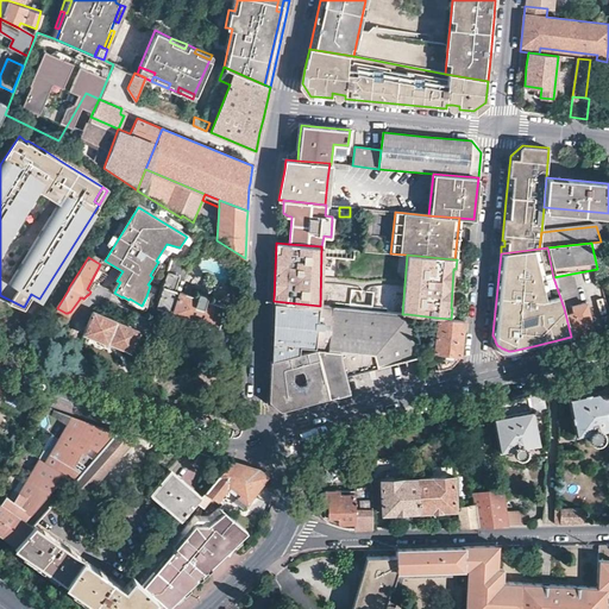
[(170,259),(156,307),(171,312),(171,313),(186,318),(186,316),(202,321),(202,322),(217,326),(223,305),(205,299),(203,297),(205,294),(198,292),(196,296),(174,290),(177,276),(182,277),(187,264),(182,263),(170,259)]
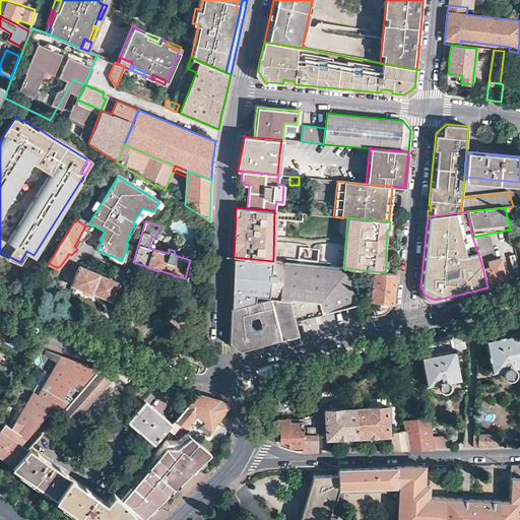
[(273,261),(234,257),(233,283),(232,307),(247,303),(247,296),(270,298),(280,298),(283,262),(273,261)]
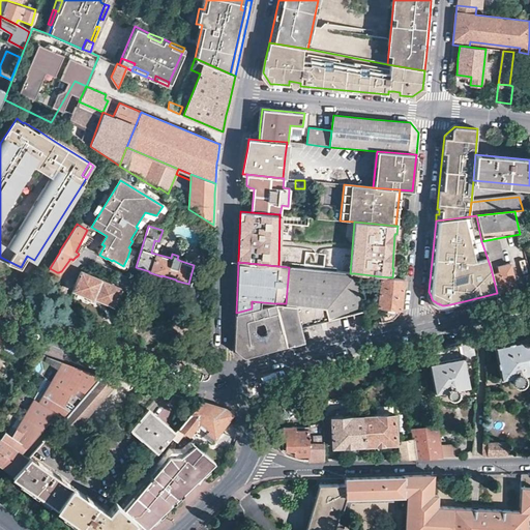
[(491,268),(497,293),(505,291),(517,288),(509,264),(491,268)]
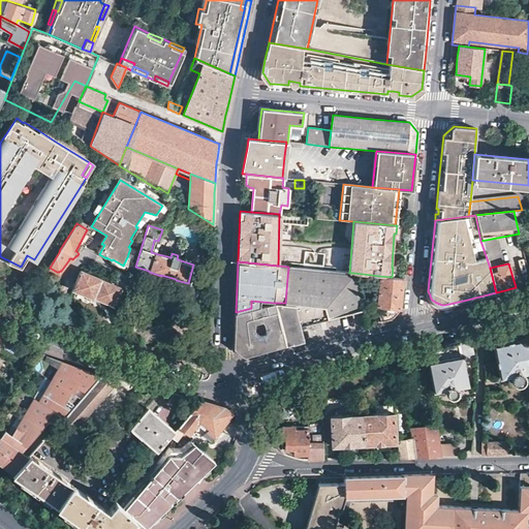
[(349,273),(324,271),(288,267),(285,303),(275,303),(285,346),(293,344),(301,342),(297,327),(293,314),(293,313),(293,312),(293,311),(293,310),(293,309),(293,308),(293,307),(293,306),(323,308),(327,319),(330,335),(367,324),(354,273),(349,273)]
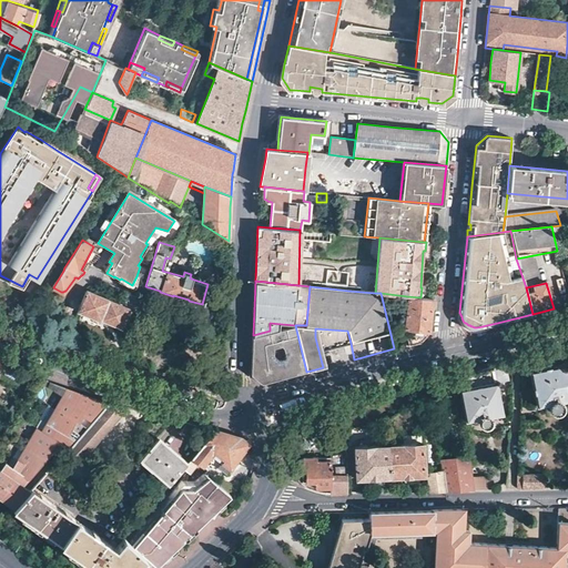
[(87,291),(78,312),(103,322),(103,321),(121,327),(129,307),(87,291)]
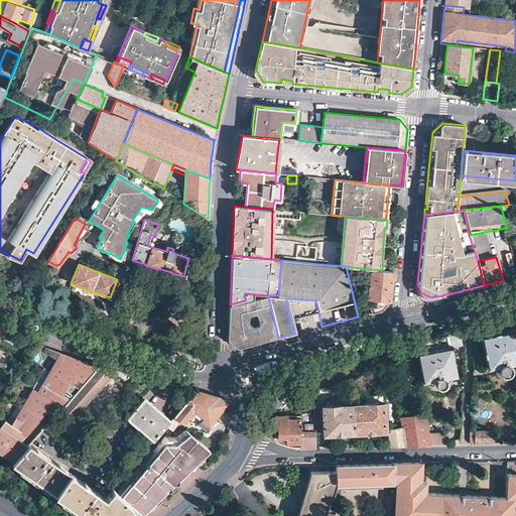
[(371,313),(382,310),(390,300),(393,271),(382,270),(370,269),(368,291),(368,293),(368,294),(368,296),(368,297),(371,313)]
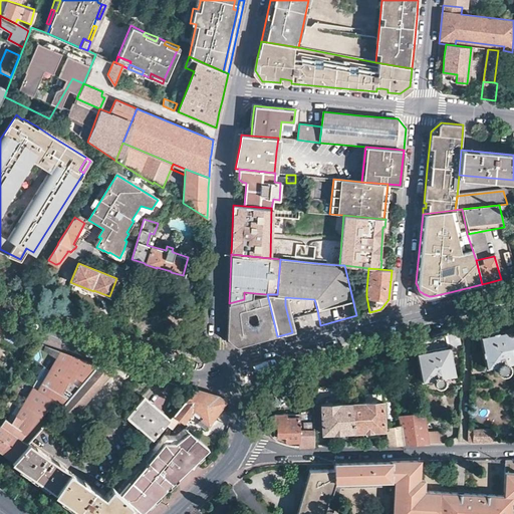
[(21,276),(13,290),(26,296),(33,283),(21,276)]
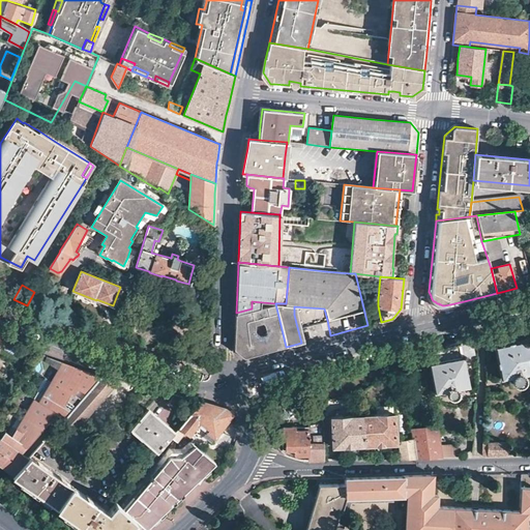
[(252,308),(236,313),(234,353),(240,358),(260,354),(272,351),(286,347),(275,303),(252,308)]
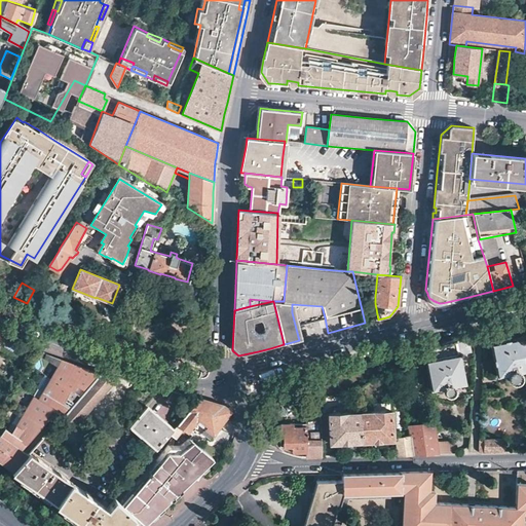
[(517,371),(525,368),(525,353),(521,322),(504,326),(489,330),(496,375),(509,373),(508,375),(508,377),(509,379),(510,380),(511,381),(514,382),(516,382),(518,381),(519,380),(519,379),(520,378),(520,376),(520,375),(519,373),(518,371),(517,371)]
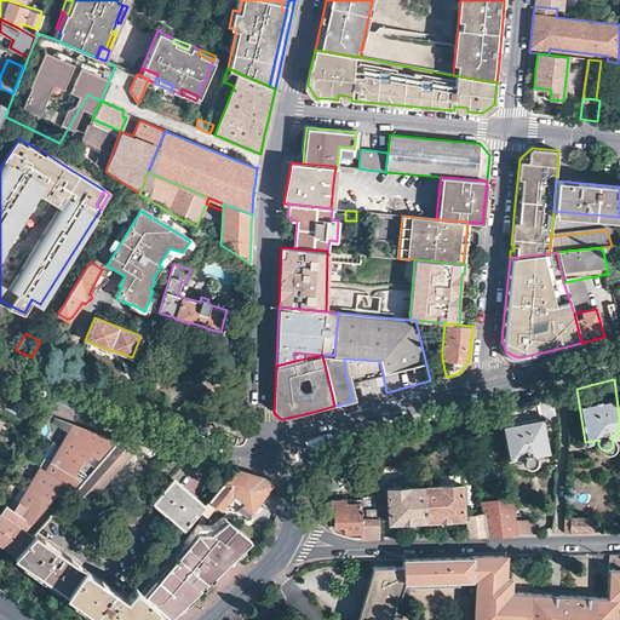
[(529,401),(498,408),(511,460),(523,458),(522,459),(522,461),(522,463),(523,465),(524,466),(524,468),(527,469),(529,469),(532,469),(533,468),(534,466),(535,465),(535,464),(537,463),(537,461),(535,459),(535,458),(533,455),(549,452),(540,417),(556,413),(551,395),(529,401)]
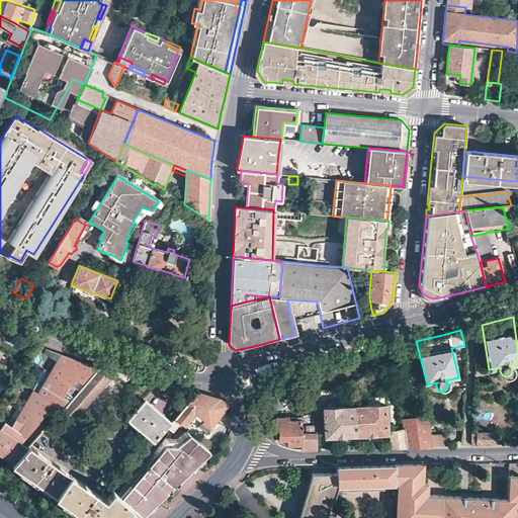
[(391,357),(389,348),(378,351),(380,360),(391,357)]
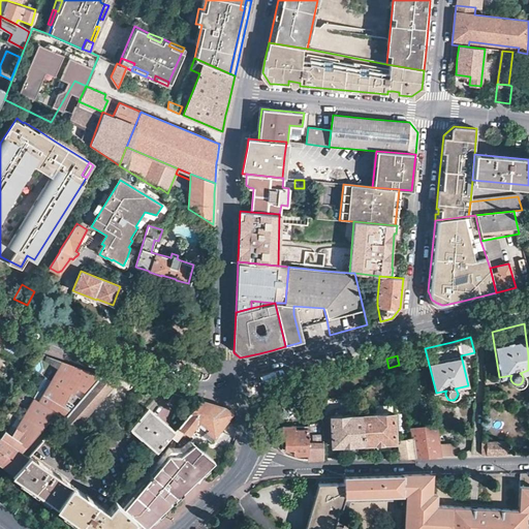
[(60,419),(99,374),(98,374),(69,364),(58,360),(17,431),(21,434),(16,443),(10,439),(0,456),(0,467),(12,475),(29,456),(60,419)]
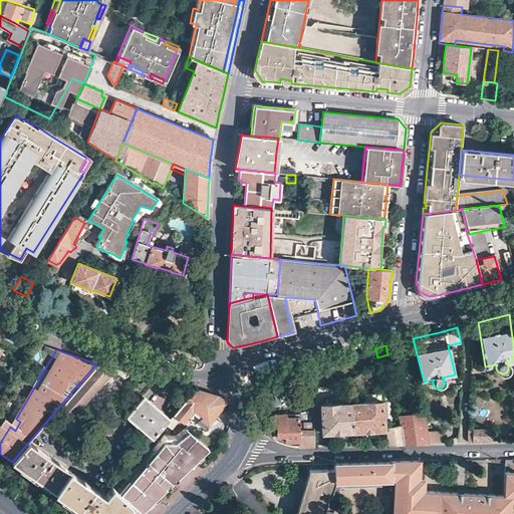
[(96,363),(58,408),(70,418),(113,368),(96,363)]
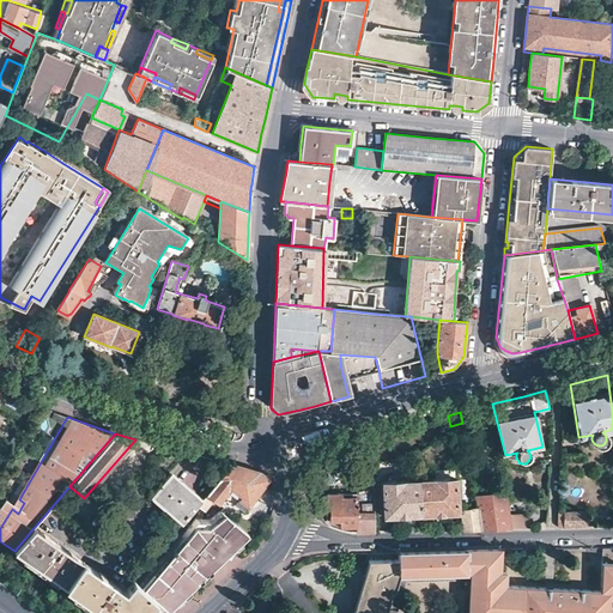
[(248,505),(268,479),(262,474),(261,474),(260,473),(259,473),(256,472),(248,469),(230,465),(206,492),(218,503),(231,487),(243,497),(241,499),(248,505)]
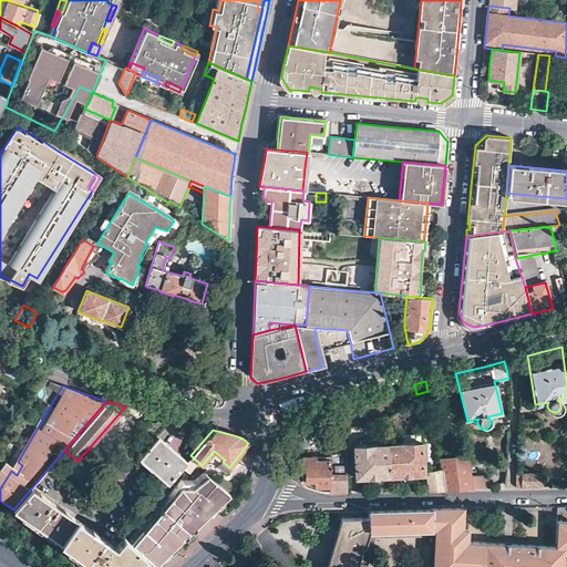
[(182,466),(186,461),(157,436),(140,457),(169,481),(182,466)]
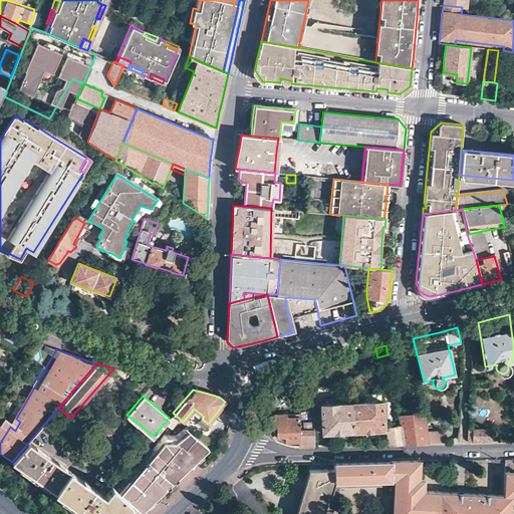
[(381,400),(350,402),(352,430),(383,428),(381,400)]
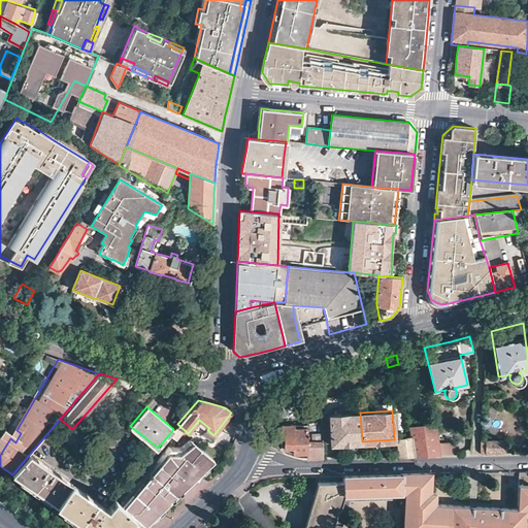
[(360,413),(321,416),(321,423),(322,441),(330,441),(330,443),(362,441),(360,413)]
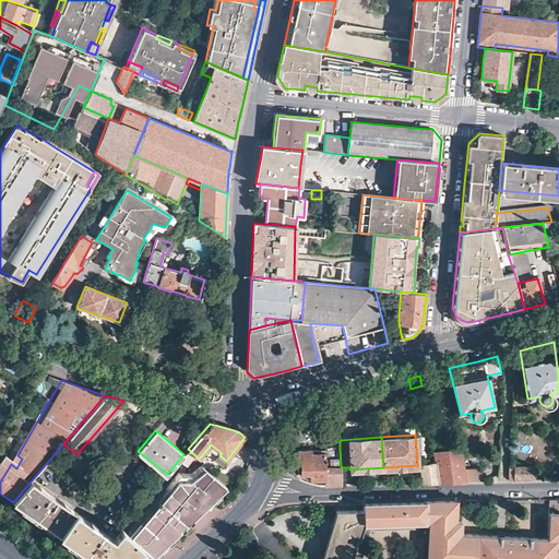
[(341,467),(340,448),(296,449),(294,451),(294,456),(295,460),(297,460),(297,472),(309,472),(309,478),(324,478),(324,484),(342,484),(341,467)]
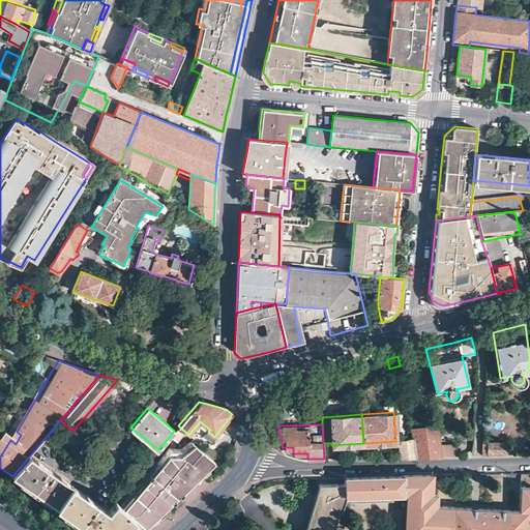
[(425,457),(440,455),(440,454),(440,442),(440,428),(434,424),(413,429),(414,438),(414,439),(415,457),(425,457)]
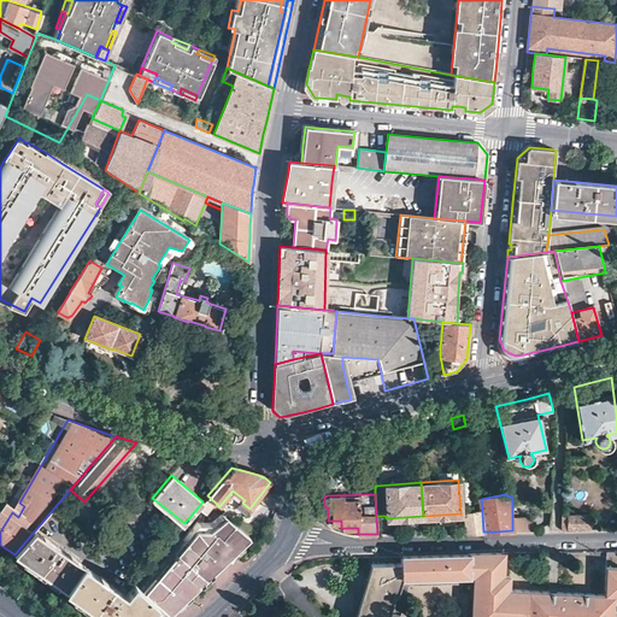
[(203,512),(205,513),(212,505),(205,499),(203,501),(198,507),(203,512)]
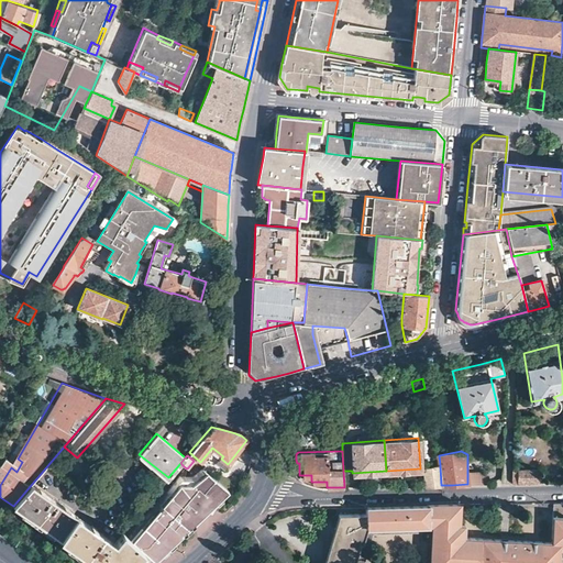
[(424,485),(441,485),(440,466),(424,467),(424,485)]
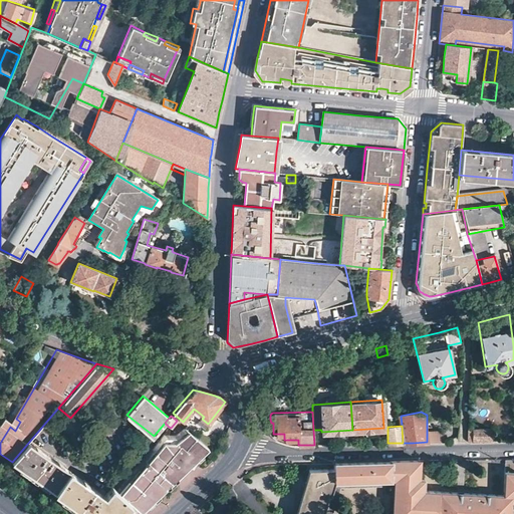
[(206,446),(185,428),(174,439),(161,439),(118,492),(131,503),(141,512),(206,446)]
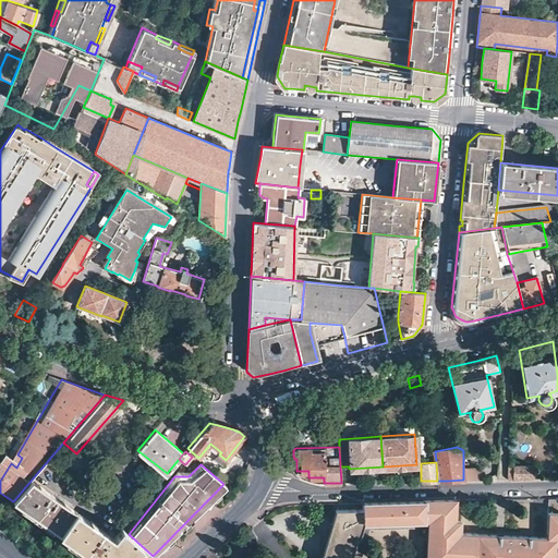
[(481,464),(463,465),(463,478),(482,477),(481,464)]
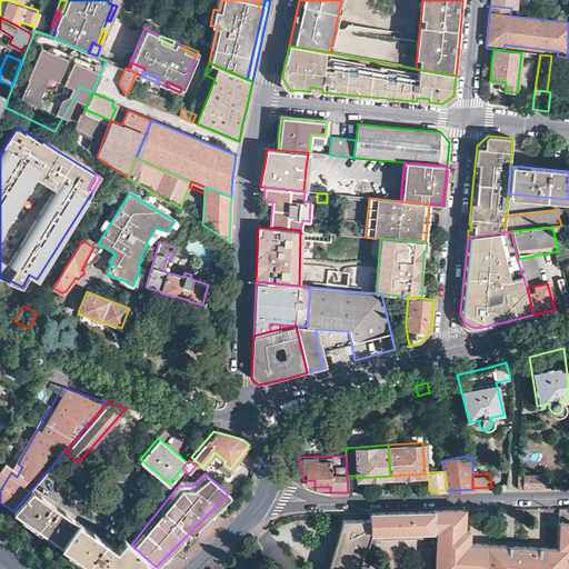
[(518,475),(518,488),(540,487),(543,487),(543,475),(518,475)]
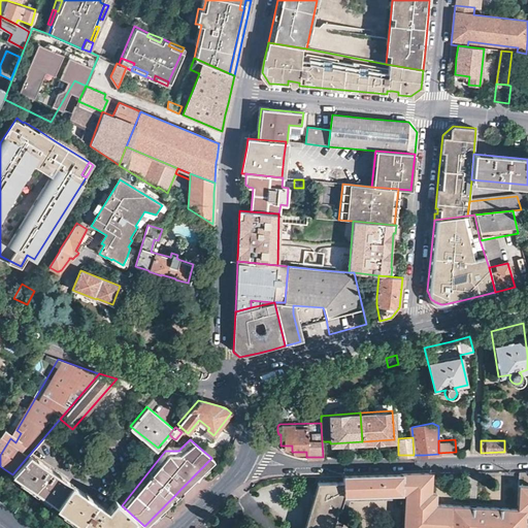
[(134,517),(122,505),(113,499),(105,508),(29,455),(12,474),(89,527),(120,527),(125,522),(128,524),(134,517)]
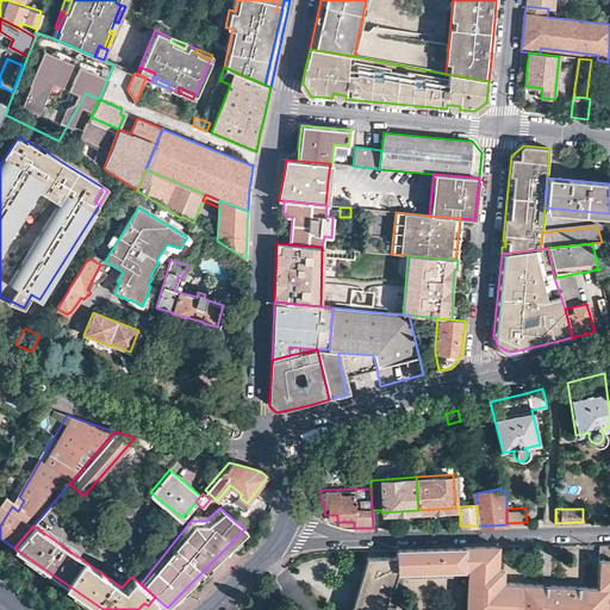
[(160,537),(166,529),(161,526),(154,533),(160,537)]
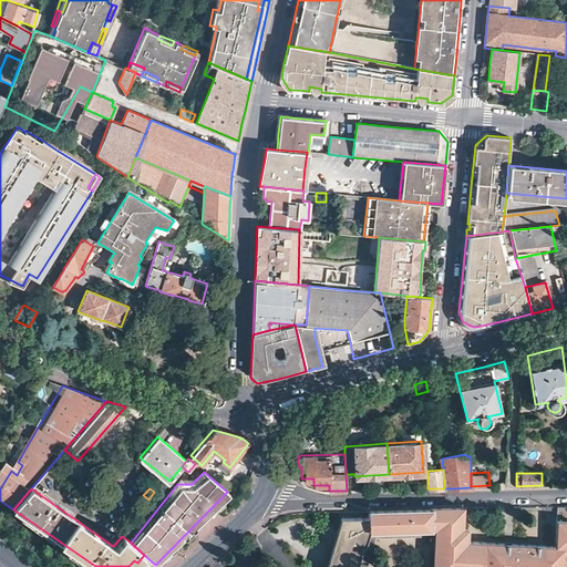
[(431,509),(431,526),(435,526),(434,536),(432,566),(562,566),(564,548),(566,548),(566,505),(556,505),(554,545),(508,543),(467,540),(467,527),(461,527),(462,507),(431,507),(431,509)]
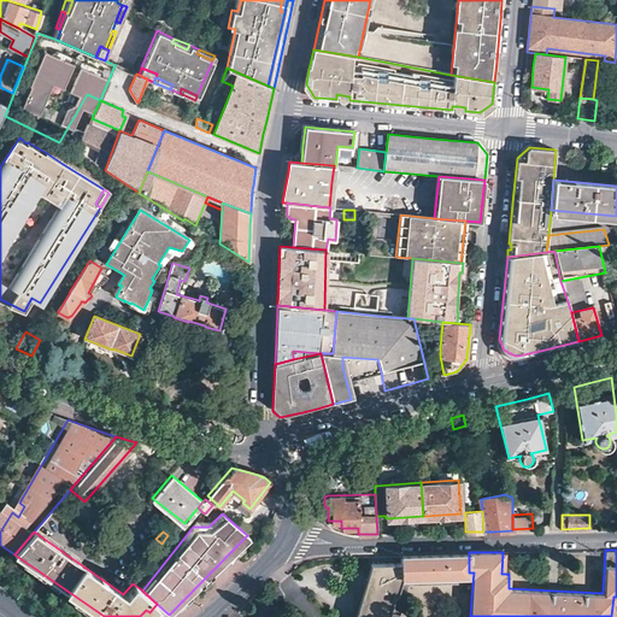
[(469,573),(469,554),(400,554),(400,563),(372,564),(356,616),(386,616),(393,597),(397,597),(403,576),(469,575),(469,573)]
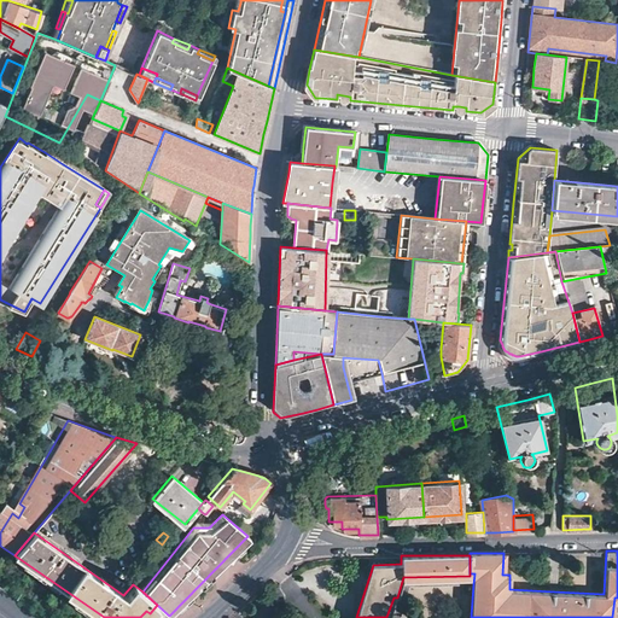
[(403,577),(397,598),(394,598),(386,617),(400,617),(410,584),(473,584),(474,573),(470,573),(470,576),(403,577)]
